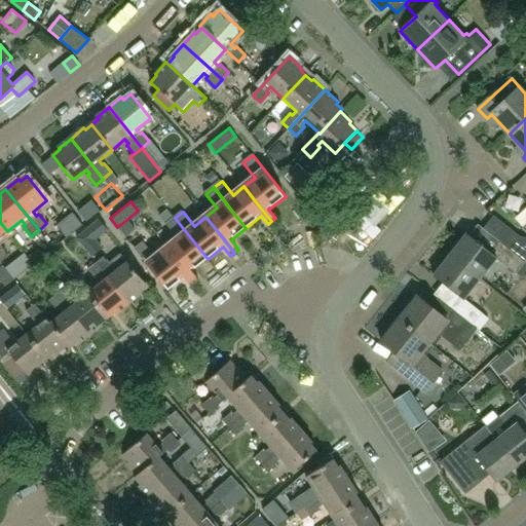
[(485,228),(501,241),(510,249),(520,236),(494,216),(485,228)]
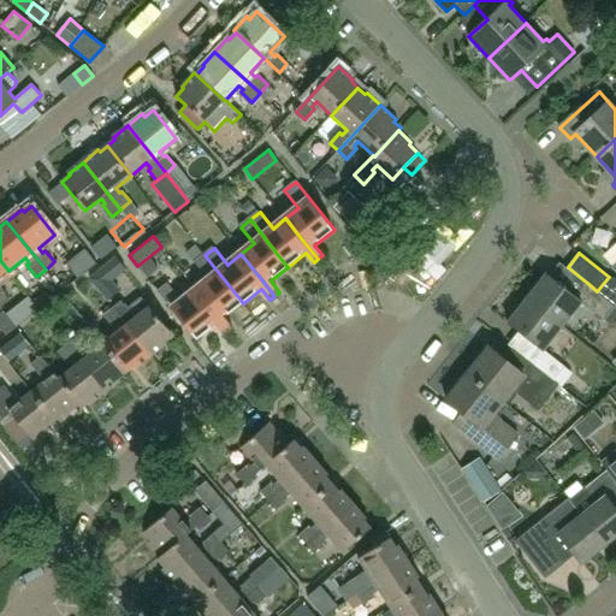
[(195,290),(212,311),(229,332),(234,329),(225,318),(243,303),(205,255),(195,262),(208,279),(195,290)]
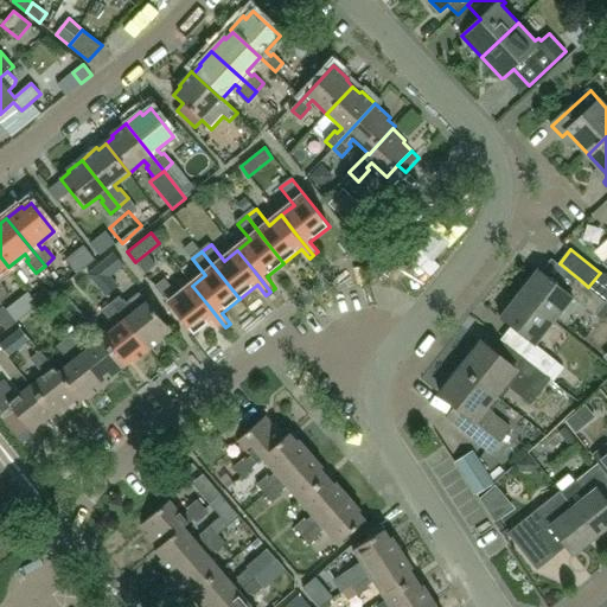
[(96,268),(87,275),(103,298),(116,287),(108,276),(100,264),(96,268)]
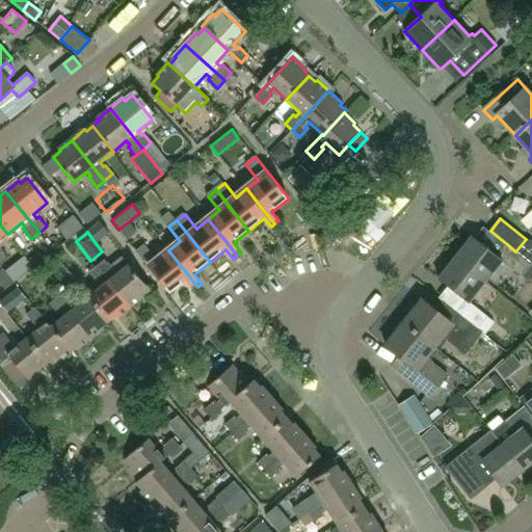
[(515,251),(507,244),(498,256),(473,236),(456,257),(487,282),(503,261),(523,276),(531,264),(515,251)]
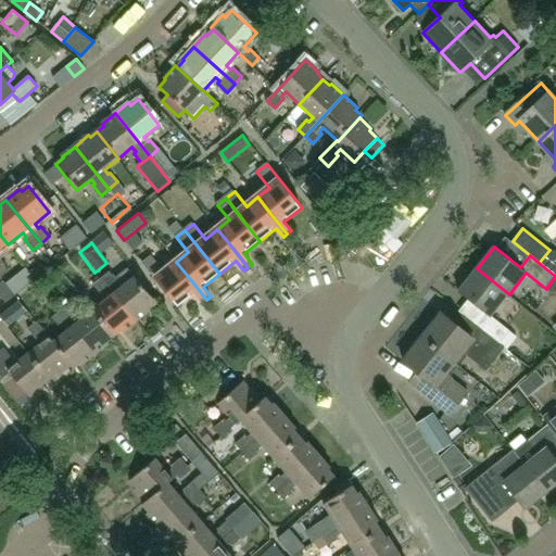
[(206,300),(191,280),(176,262),(164,272),(152,256),(143,263),(178,306),(194,293),(202,303),(206,300)]
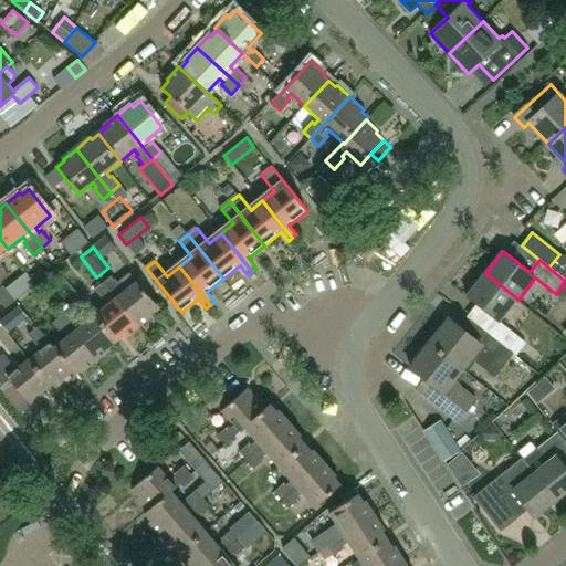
[(112,276),(103,284),(138,326),(152,315),(150,314),(157,308),(129,273),(117,283),(112,276)]
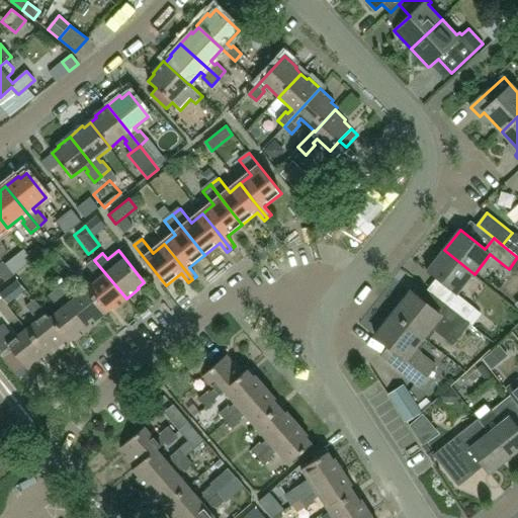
[(448,306),(467,321),(477,309),(458,294),(475,274),(444,250),(428,271),(452,290),(443,301),(448,306)]
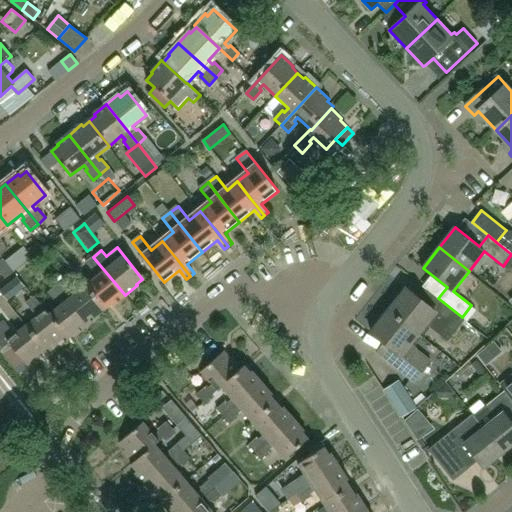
[(97,276),(85,285),(105,309),(111,304),(112,305),(125,295),(93,257),(86,263),(97,276)]
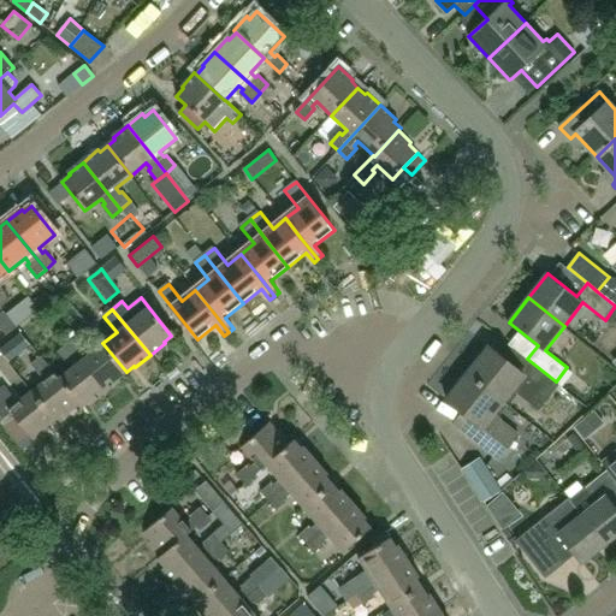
[(77,337),(67,345),(106,391),(119,380),(118,379),(126,372),(102,343),(90,354),(77,337)]
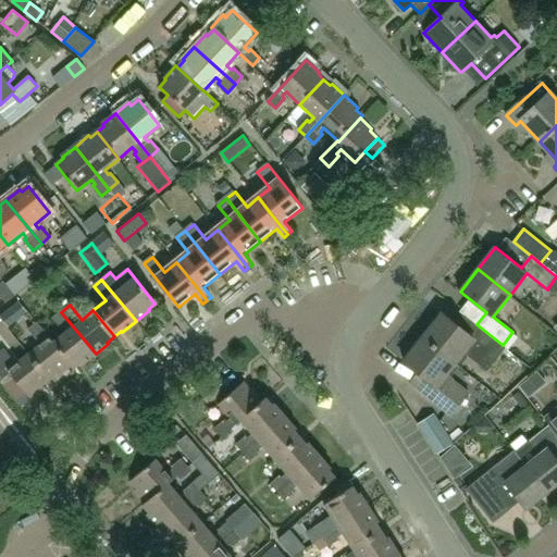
[(71,364),(70,366),(73,369),(81,362),(82,364),(96,354),(61,312),(52,319),(64,332),(52,342),(71,364)]
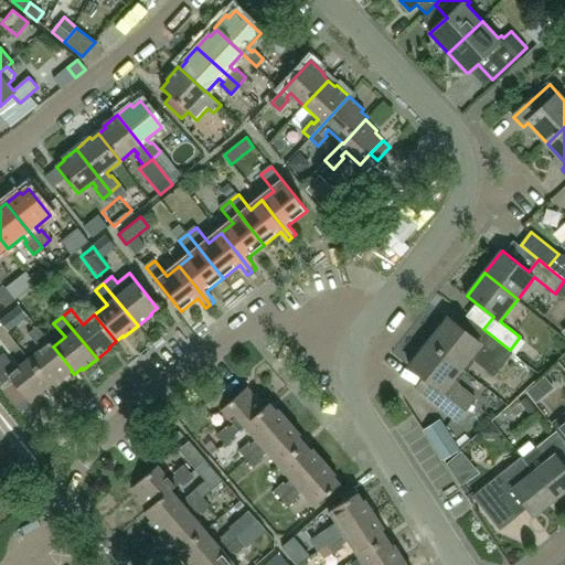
[(429,342),(462,369),(471,358),(494,376),(513,352),(510,350),(489,333),(480,343),(448,318),(429,342)]
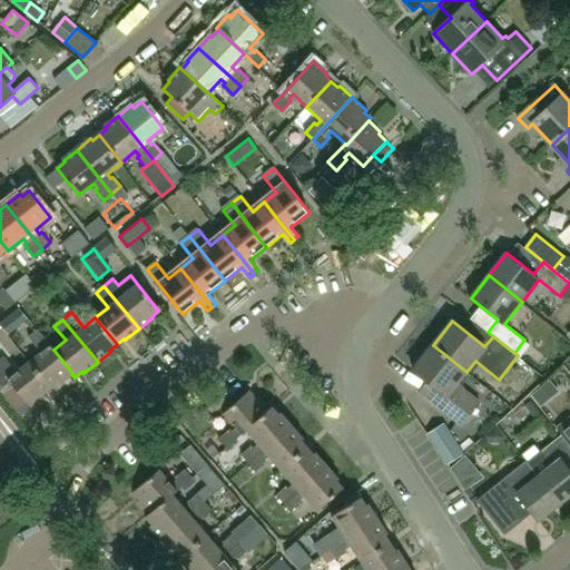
[(59,384),(71,374),(72,373),(53,350),(37,330),(29,337),(41,352),(29,362),(50,389),(57,383),(59,384)]
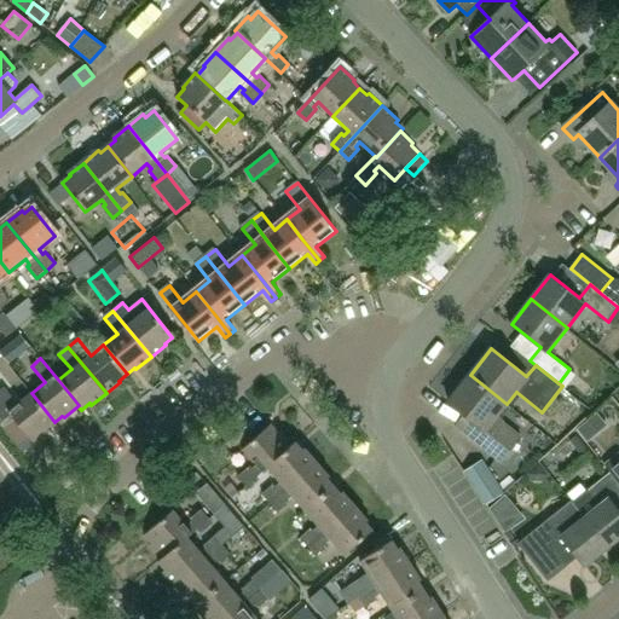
[(507,404),(470,375),(450,401),(485,429),(475,441),(502,462),(522,437),(496,416),(507,404)]
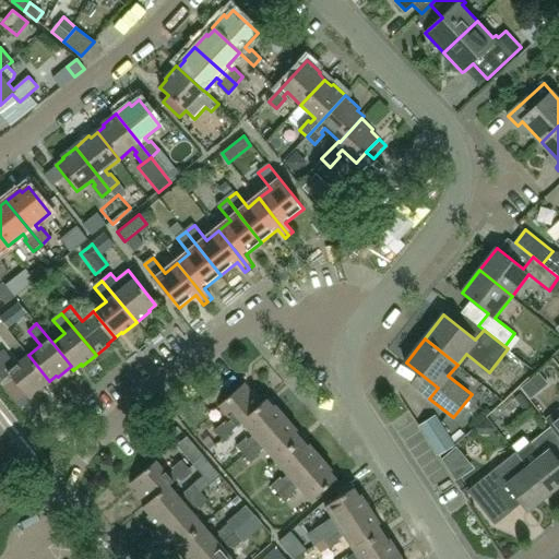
[(7,371),(30,399),(43,388),(42,388),(49,381),(28,355),(16,365),(3,349),(2,348),(0,349),(0,376),(0,377),(7,371)]
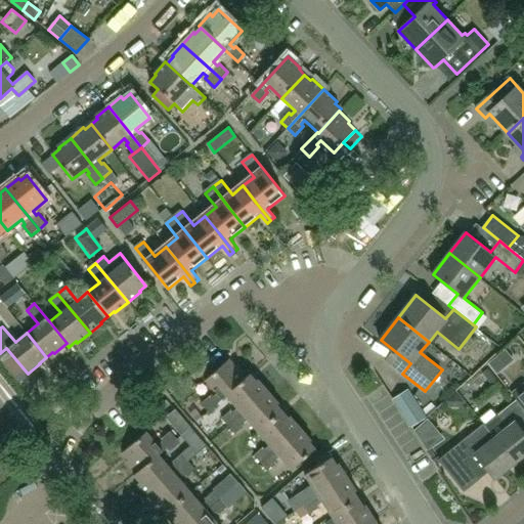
[(211,395),(201,403),(208,411),(226,395),(248,377),(248,376),(237,363),(234,366),(229,359),(205,380),(217,393),(213,397),(211,395)]
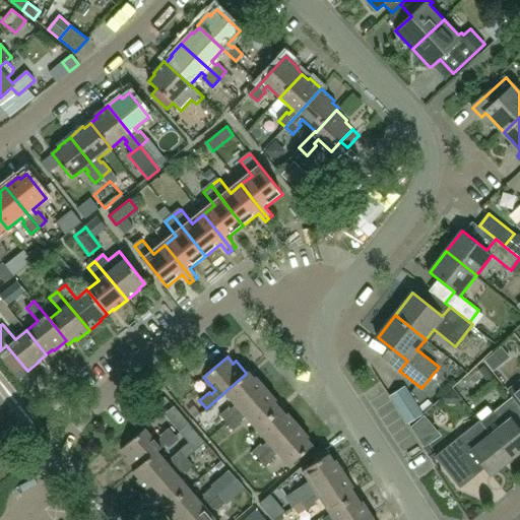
[(248,371),(246,373),(246,374),(224,392),(235,404),(231,407),(229,405),(219,413),(228,423),(266,388),(256,376),(254,378),(248,371)]
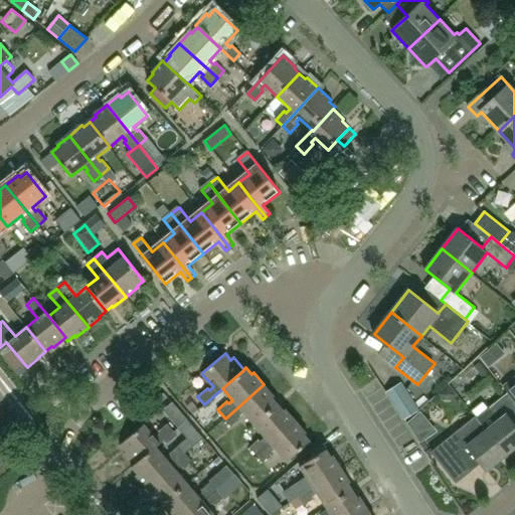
[(514,378),(505,387),(509,392),(514,399),(514,378)]
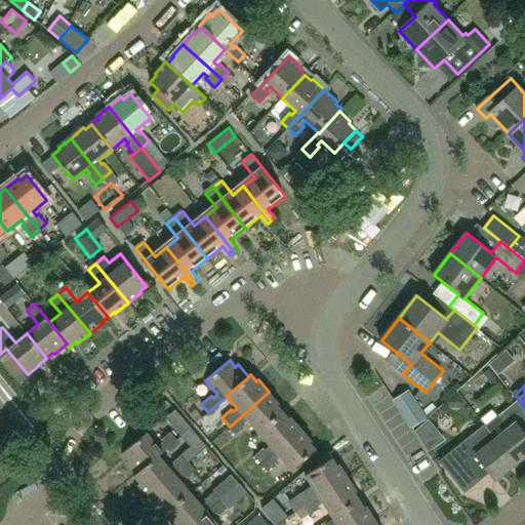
[(259,434),(283,412),(278,406),(280,404),(269,392),(230,427),(236,433),(245,425),(243,423),(247,419),(259,434)]
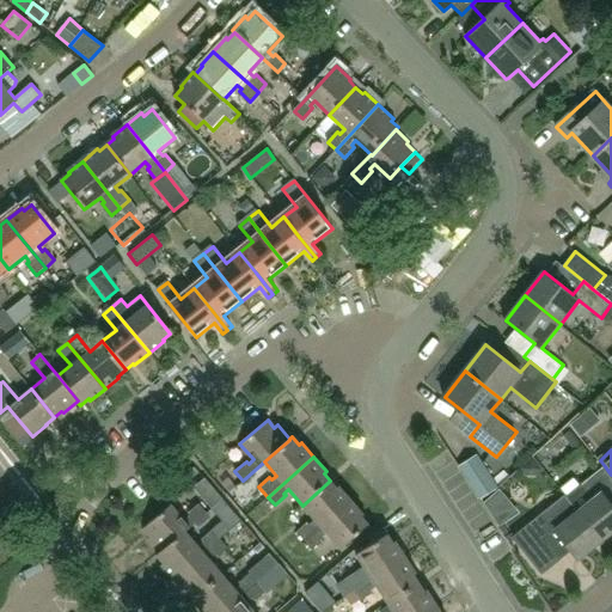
[(459,467),(481,500),(494,491),(472,459),(459,467)]
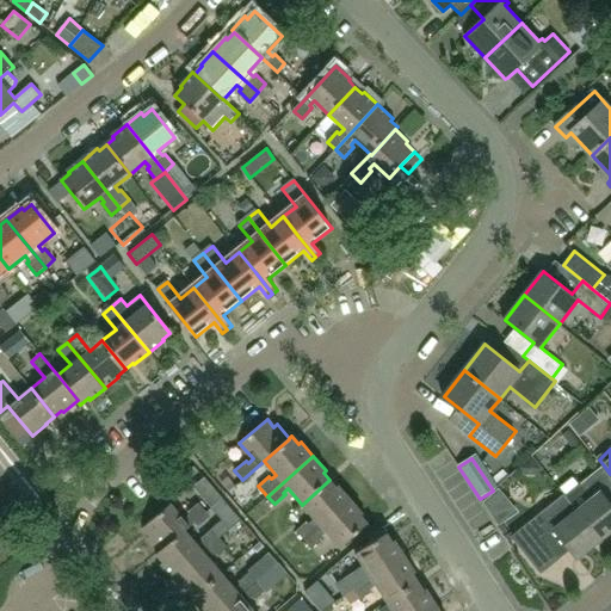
[(610,474),(604,466),(567,497),(600,538),(610,530),(610,474)]
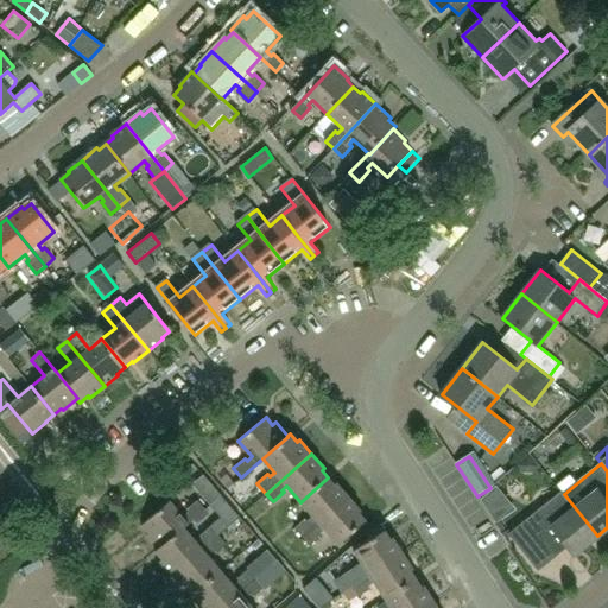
[(303,537),(349,496),(336,483),(334,485),(328,477),(301,502),(312,517),(308,520),(306,518),(296,527),(303,537)]
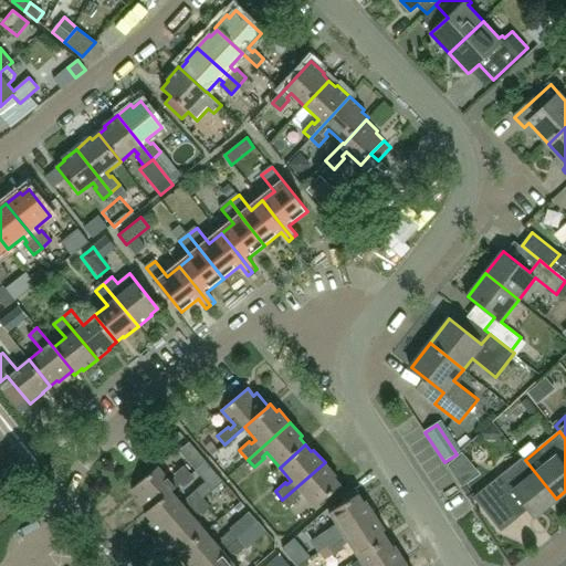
[(488,485),(510,513),(524,502),(535,516),(556,499),(525,460),(523,458),(488,485)]
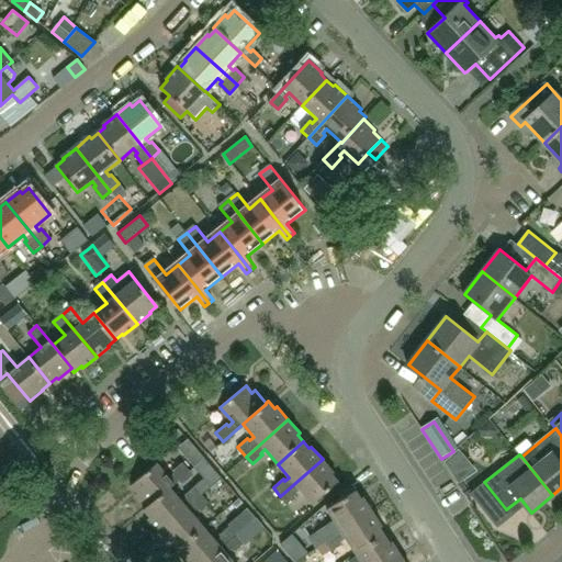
[(334,472),(323,459),(280,496),(287,504),(296,495),(295,493),(300,489),(312,503),(338,481),(332,473),(334,472)]
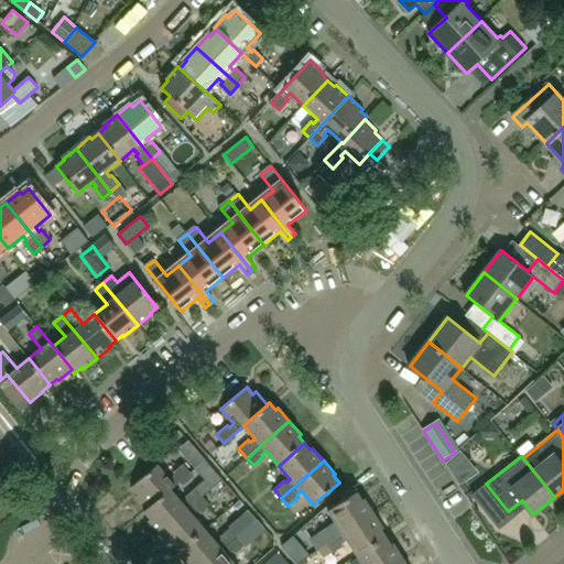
[(158,466),(132,488),(139,495),(136,497),(147,509),(148,510),(170,490),(171,490),(191,473),(183,465),(172,474),(174,476),(170,480),(158,466)]
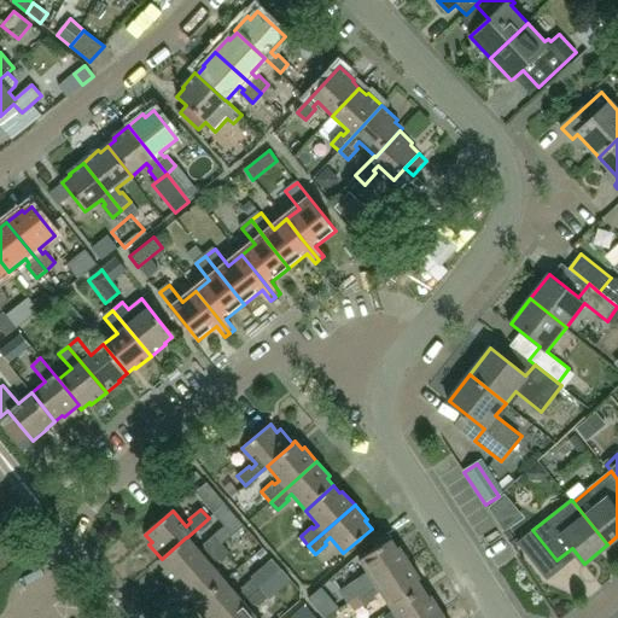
[(163,571),(175,586),(222,544),(213,534),(202,544),(203,547),(198,551),(187,537),(186,537),(162,559),(161,558),(158,560),(165,569),(163,571)]
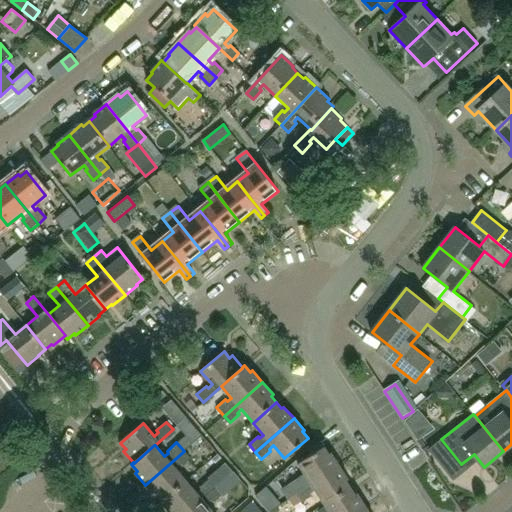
[(305,475),(282,490),(288,499),(296,493),(339,466),(331,453),(328,454),(324,447),(298,463),(305,475)]
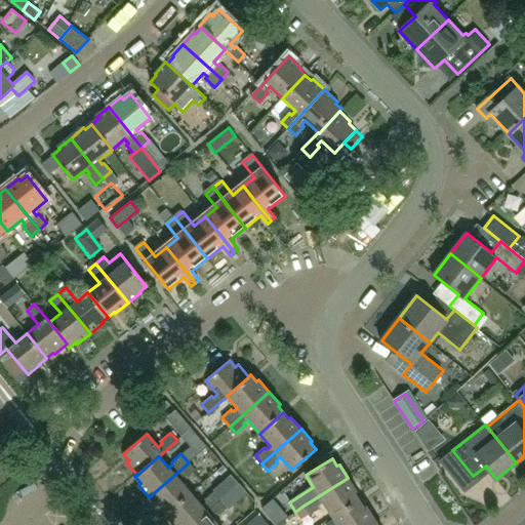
[(189,462),(149,497),(159,510),(161,508),(166,514),(191,493),(179,480),(184,477),(186,479),(196,470),(189,462)]
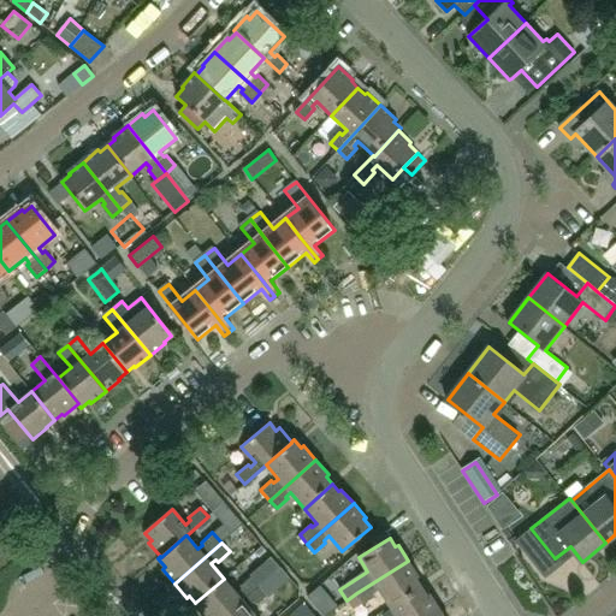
[(390,606),(421,587),(415,578),(418,576),(408,561),(356,593),(362,604),(375,597),(374,593),(380,591),(390,606)]
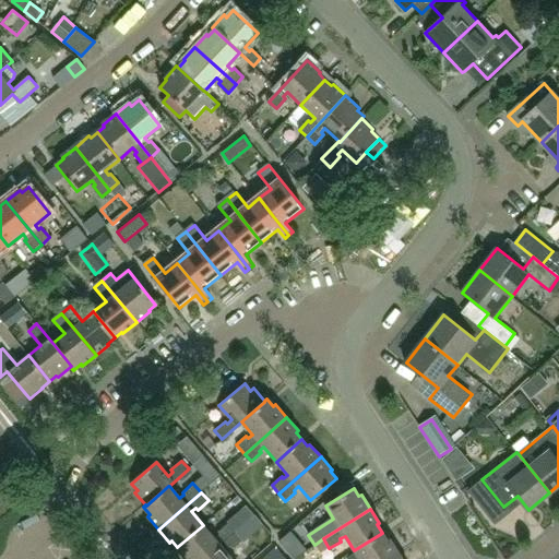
[(203,525),(177,547),(183,554),(181,556),(183,558),(203,558),(235,532),(227,523),(217,532),(218,534),(214,538),(203,525)]
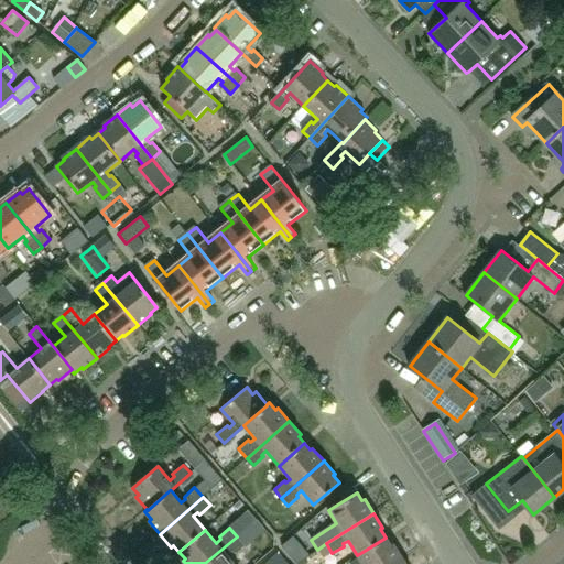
[(237,537),(205,563),(234,563),(227,555),(231,552),(234,554),(243,544),(237,537)]
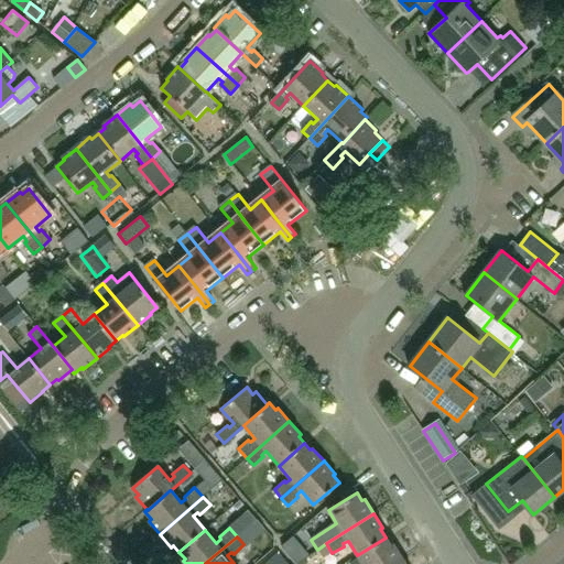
[(392,563),(403,557),(393,542),(390,544),(386,538),(357,555),(362,563),(392,563)]
